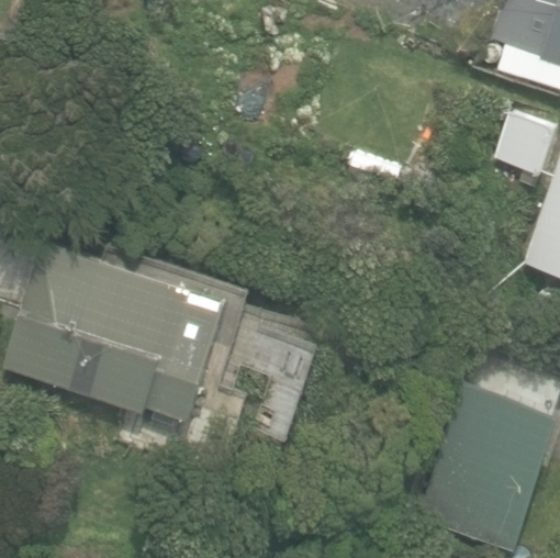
[(559,0),(501,0),(489,42),(506,47),(499,73),(559,91),(559,0)]
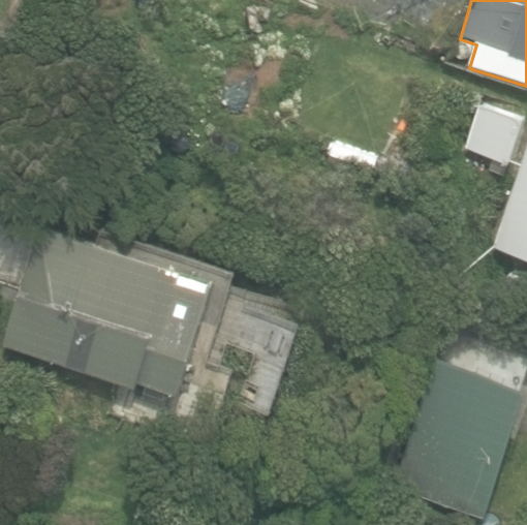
[(505,165),(520,123),(470,105),(456,149),(505,165)]
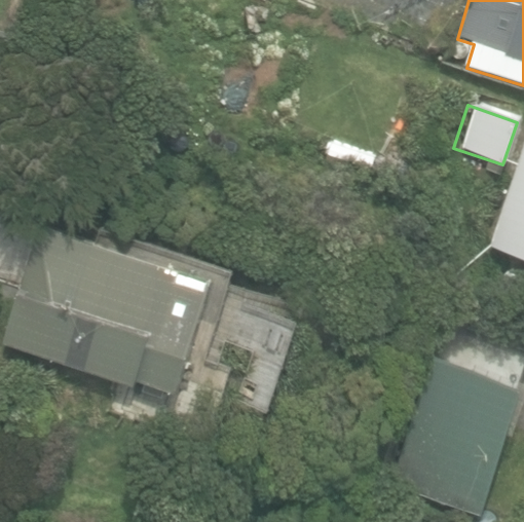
[(523,143),(490,247),(523,258),(523,143)]
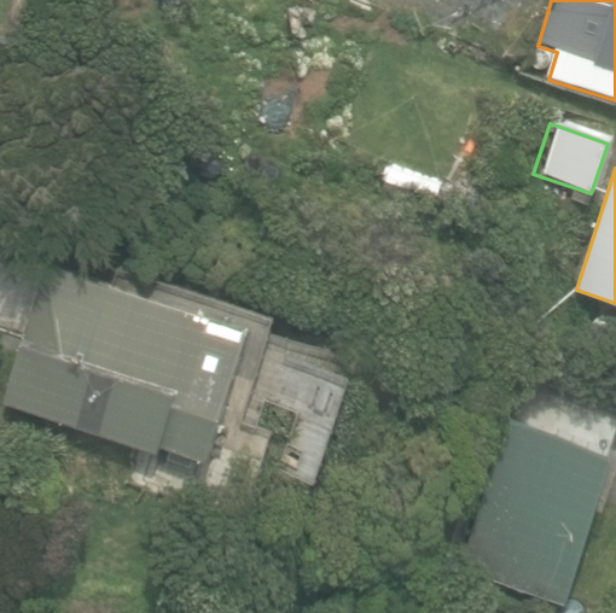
[(317,485),(352,383),(262,351),(273,319),(58,246),(5,403),(157,455),(160,448),(207,463),(208,461),(221,466),(225,454),(317,485)]
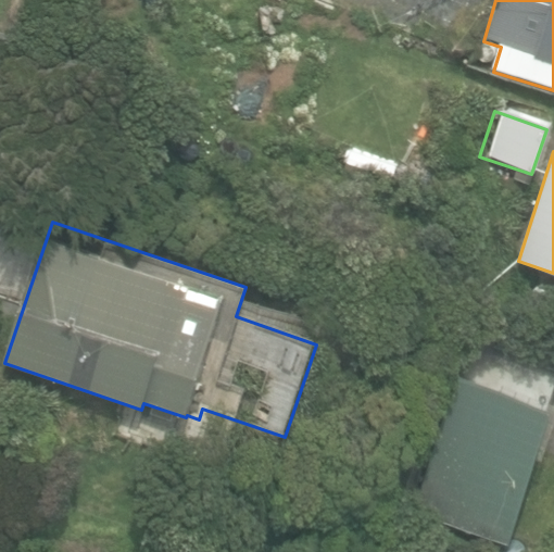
[(508,543),(553,389),(553,367),(462,340),(411,515),(508,543)]
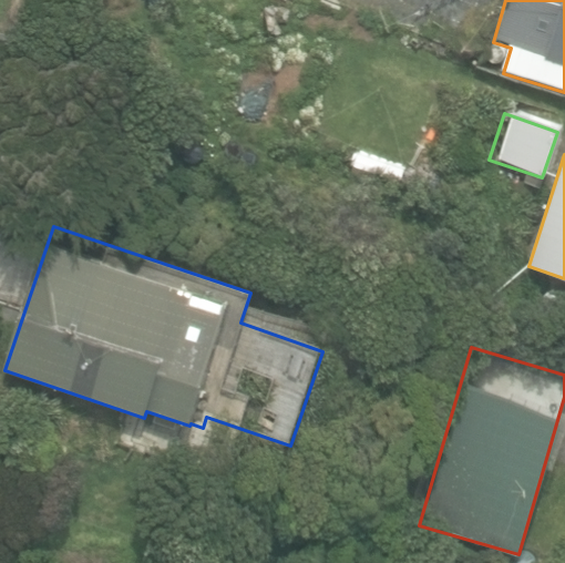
All buildings are outlined.
